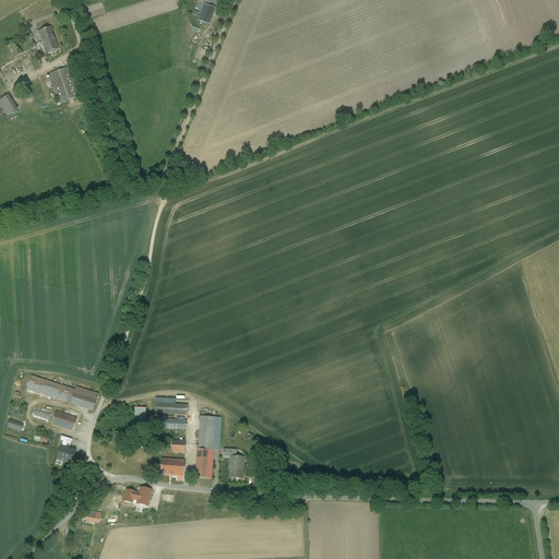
[(210,24),(214,12),(215,9),(212,8),(203,4),(198,20),(210,24)]
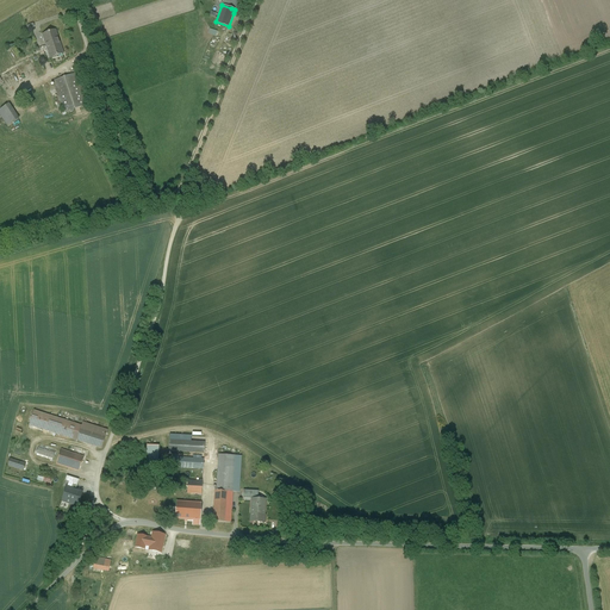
[(50,58),(63,54),(55,31),(42,35),(50,58)]
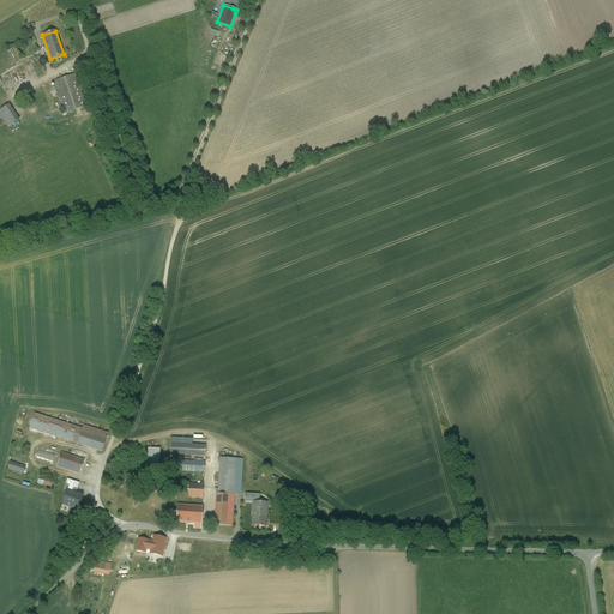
[(35,65),(25,71),(32,83),(42,77),(35,65)]
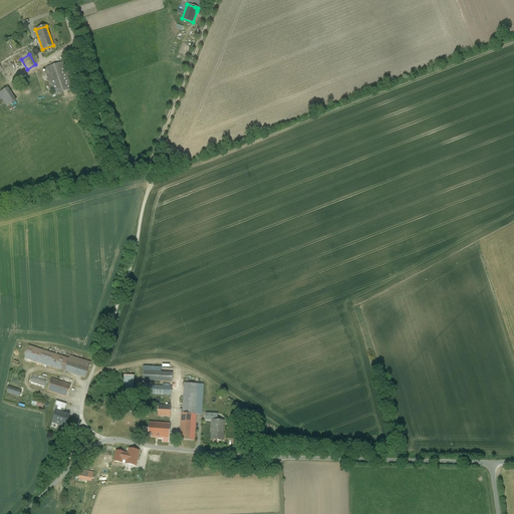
[(23,72),(16,57),(7,62),(14,77),(23,72)]
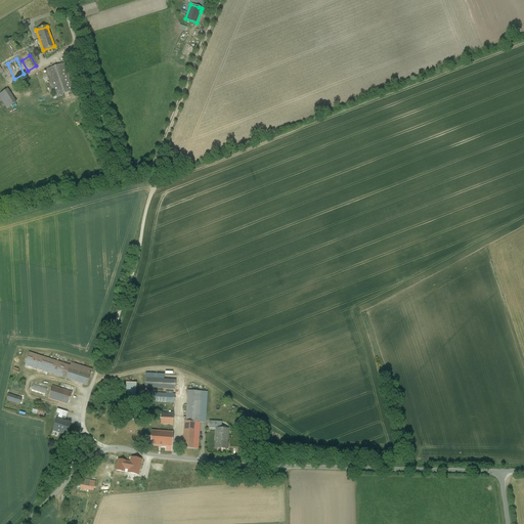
[(54,97),(74,91),(64,63),(45,70),(54,97)]
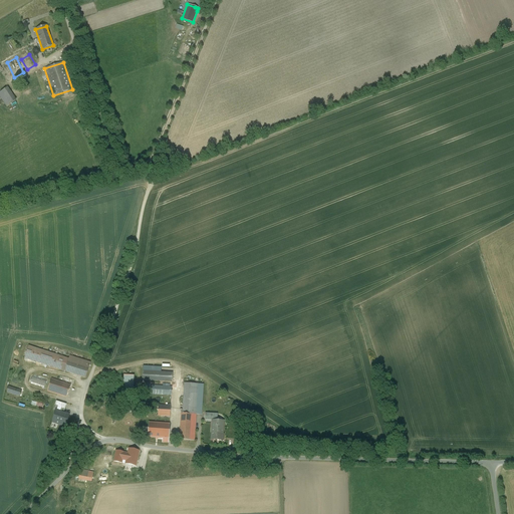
[(0,97),(6,107),(16,100),(8,87),(0,92),(0,97)]
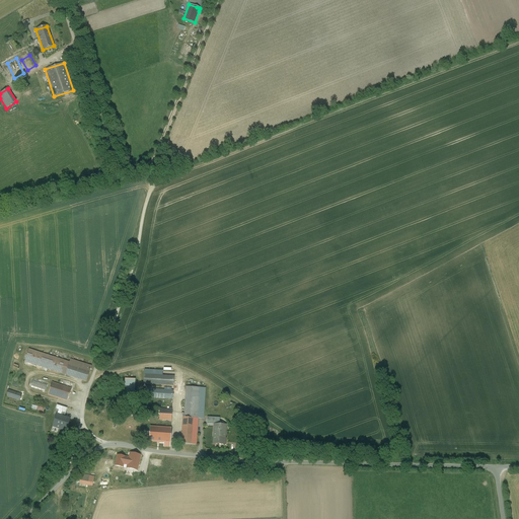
[(64,361),(28,350),(24,362),(60,373),(64,361)]
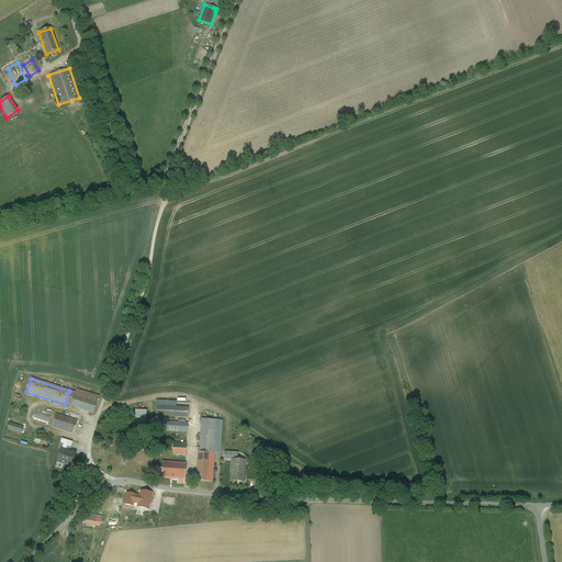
[(99,396),(76,390),(75,395),(97,403),(99,396)]
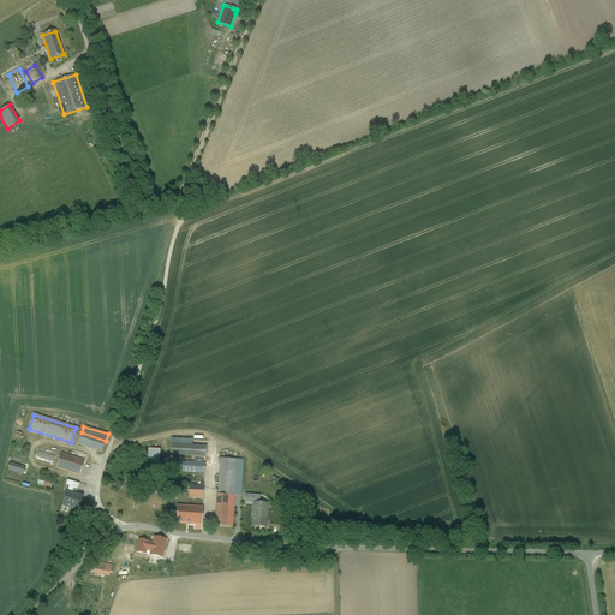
[(106,441),(82,433),(78,445),(102,452),(106,441)]
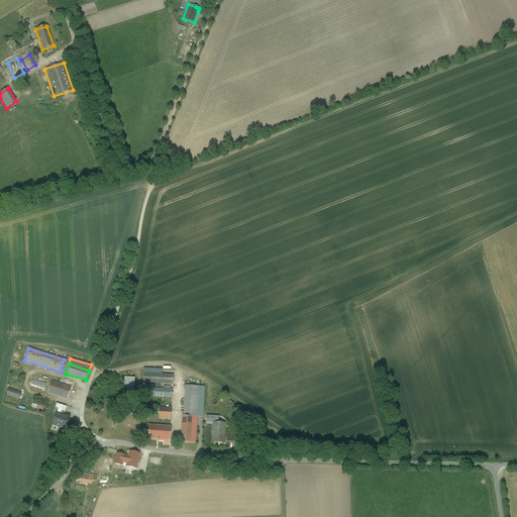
[(173,375),(143,374),(142,382),(173,384),(173,375)]
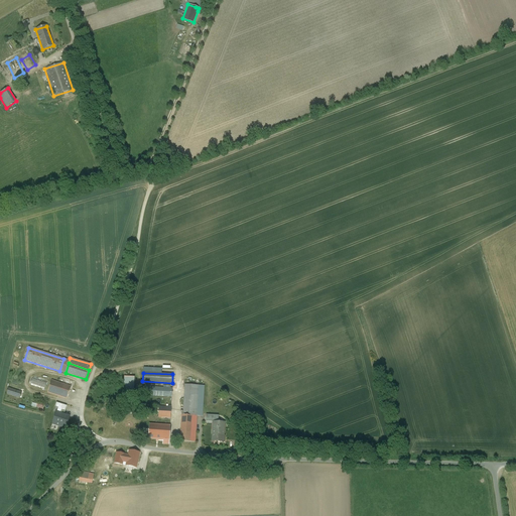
[(136,390),(136,377),(125,377),(125,390),(136,390)]
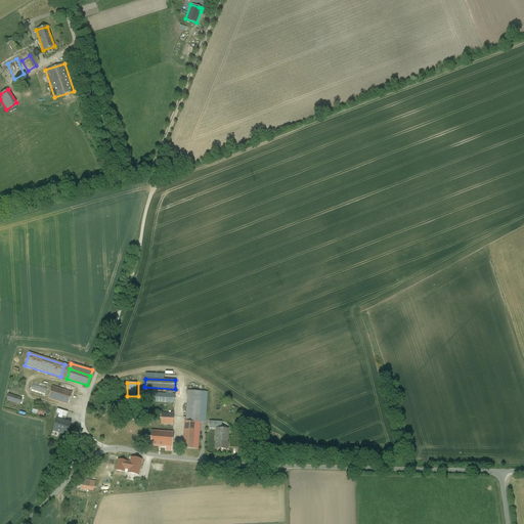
[(35,384),(32,391),(46,396),(49,389),(35,384)]
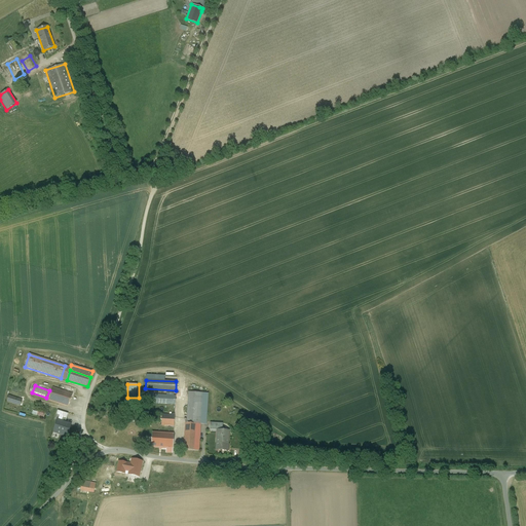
[(64,390),(53,387),(49,400),(59,404),(64,390)]
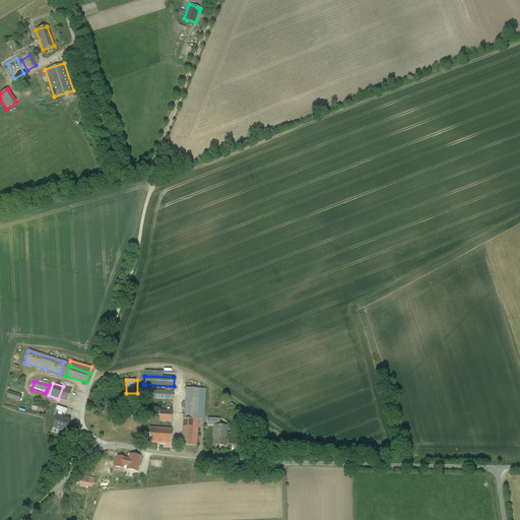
[(72,390),(63,386),(58,399),(67,402),(72,390)]
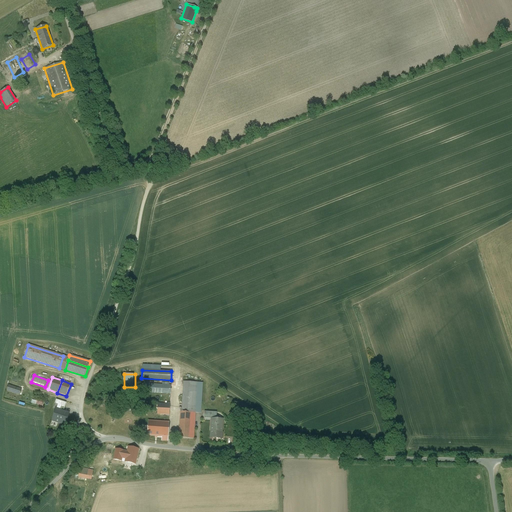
[(197,382),(184,382),(182,412),(190,412),(195,413),(197,382)]
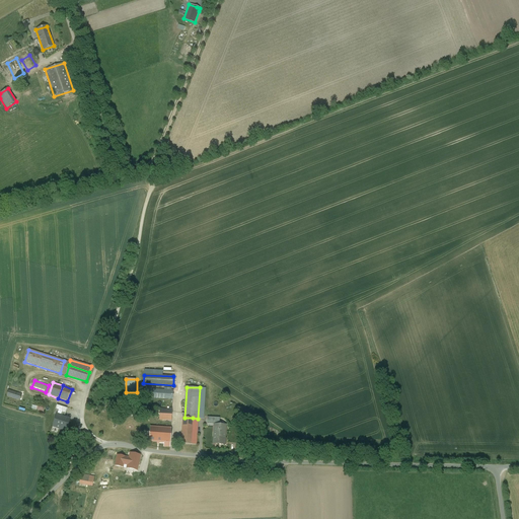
[(173,390),(143,389),(143,397),(173,399),(173,390)]
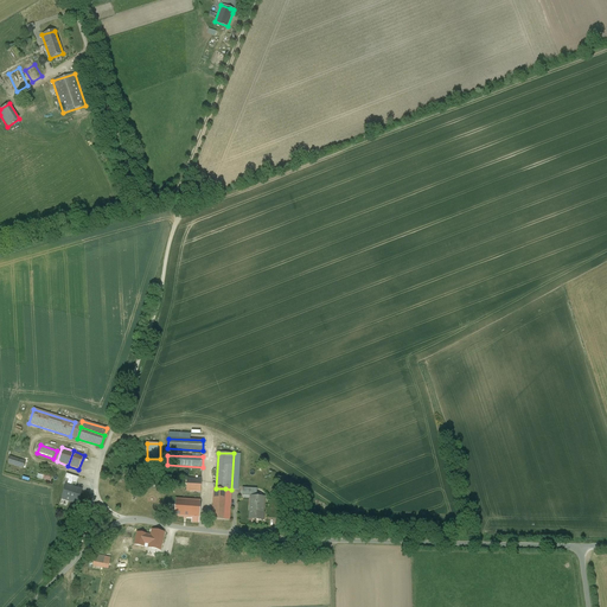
[(25,462),(11,458),(8,464),(24,468),(25,462)]
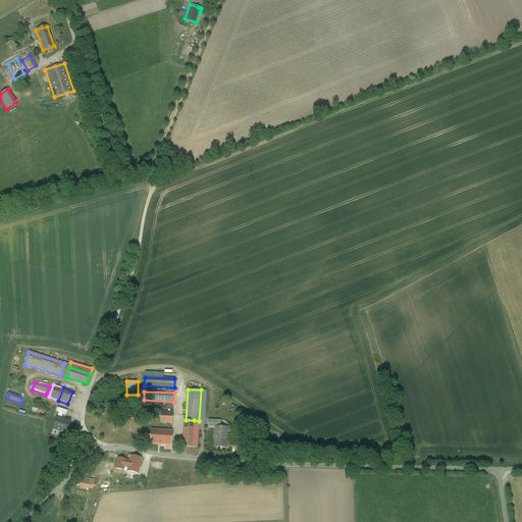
[(65,410),(57,408),(56,412),(58,413),(53,429),(67,433),(70,421),(62,419),(65,410)]
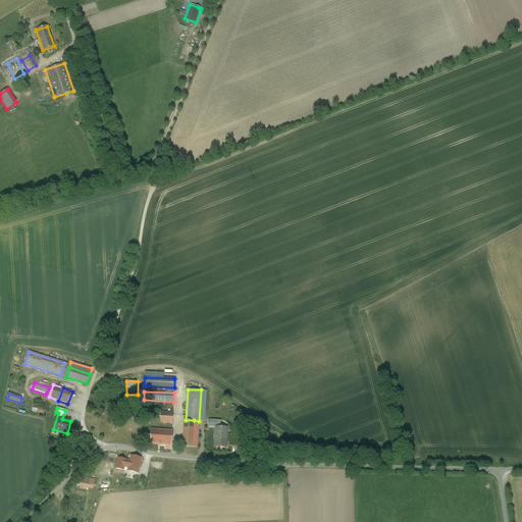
[(173,412),(161,412),(161,422),(172,422),(173,412)]
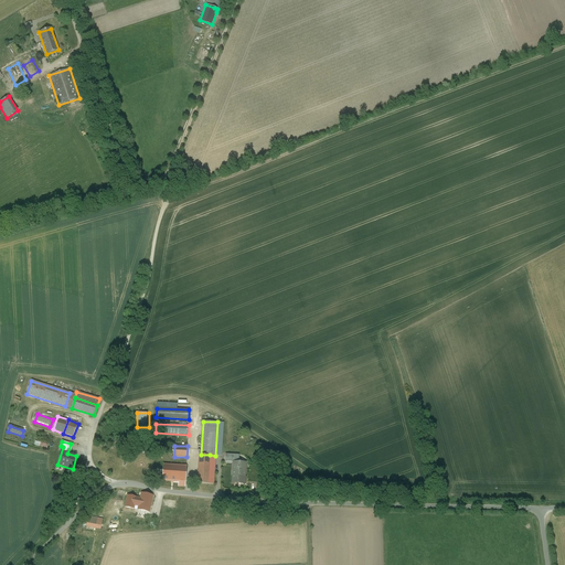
[(201,455),(200,455),(198,482),(208,483),(210,455),(201,455)]
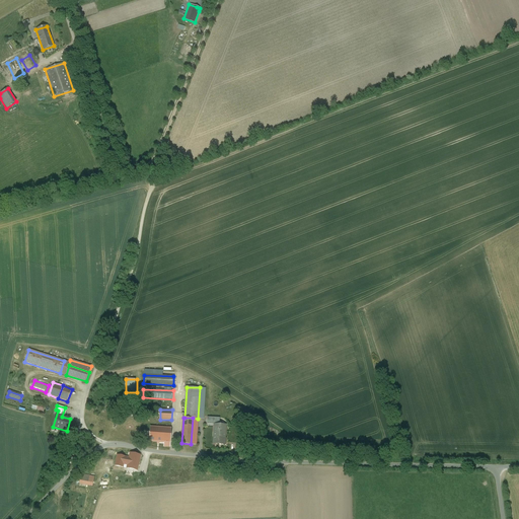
[(219,425),(214,425),(214,438),(225,439),(225,425),(219,425)]
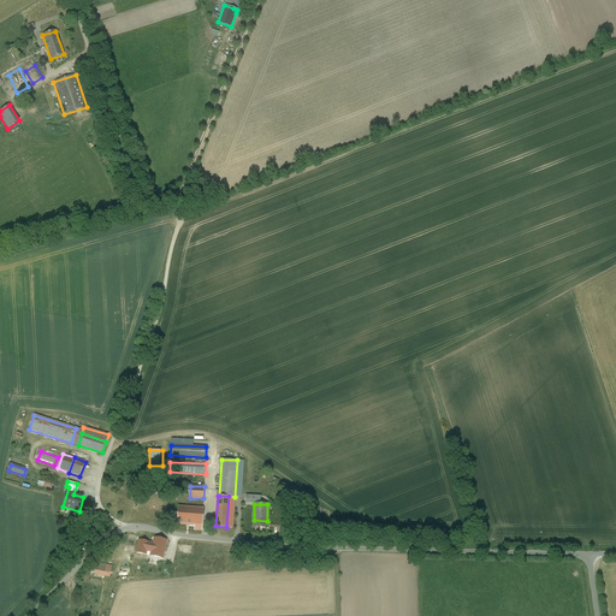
[(189,508),(176,507),(175,522),(188,523),(189,508)]
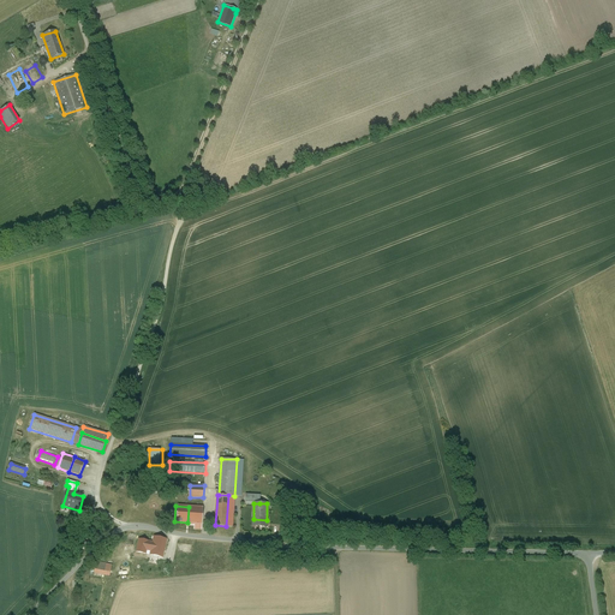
[(203,507),(189,507),(187,523),(202,524),(203,507)]
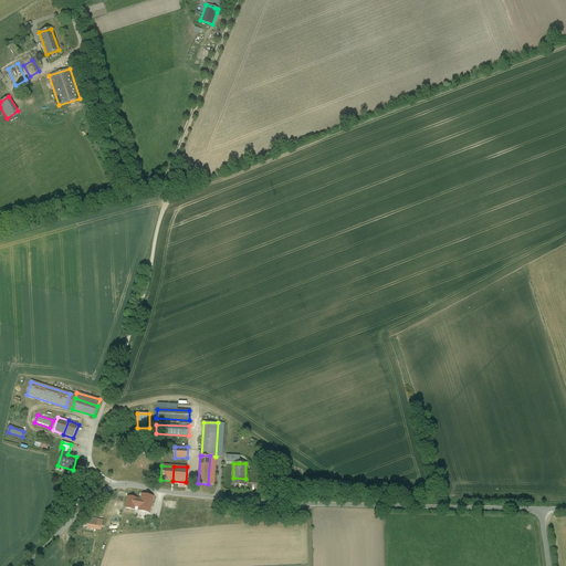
[(153,496),(142,494),(140,500),(139,507),(138,511),(149,513),(153,496)]
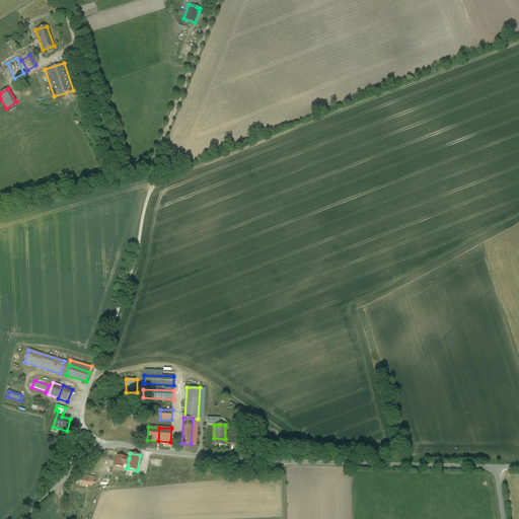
[(129,458),(118,456),(116,465),(123,467),(124,464),(128,465),(129,458)]
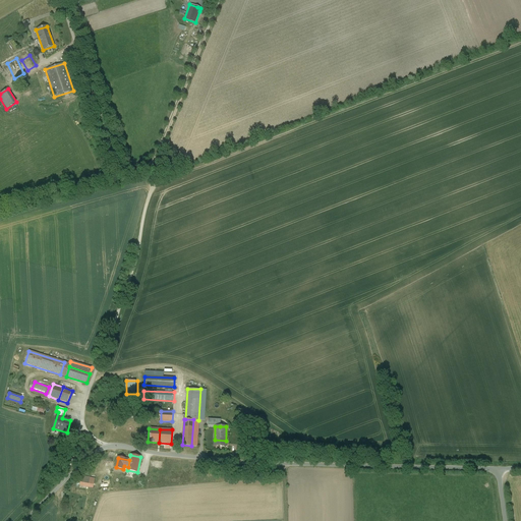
[(151,461),(150,469),(161,470),(162,462),(151,461)]
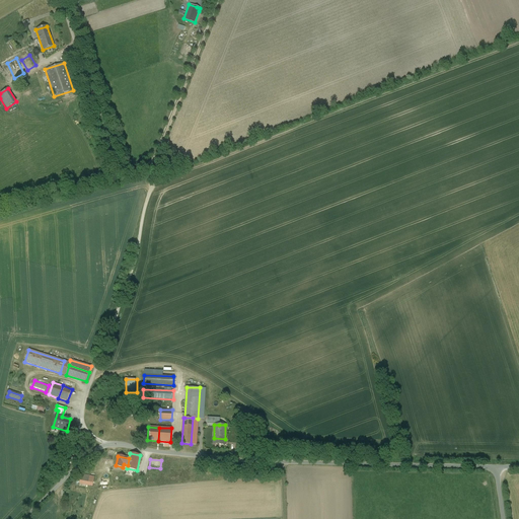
[(94,477),(81,474),(79,484),(92,487),(94,477)]
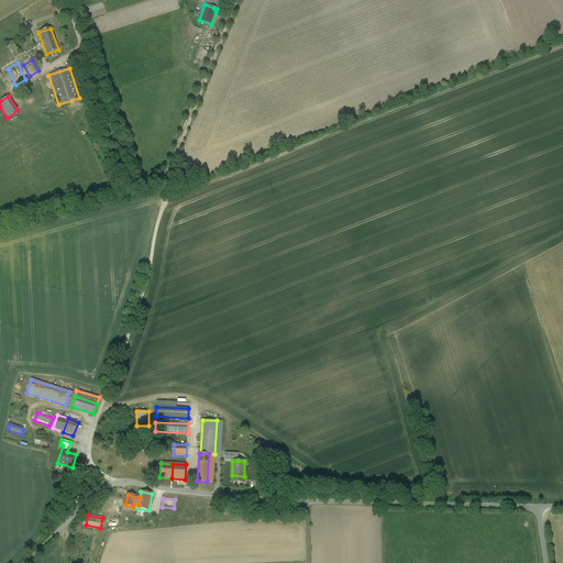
All buildings are outlined.
